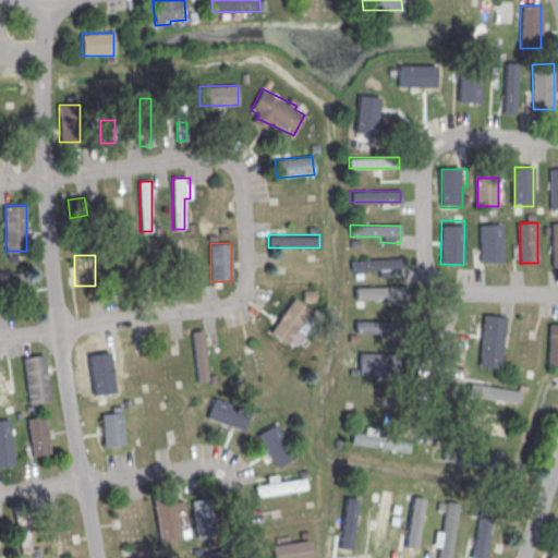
[(351,269),(400,269),(400,258),(351,258),(351,269)]
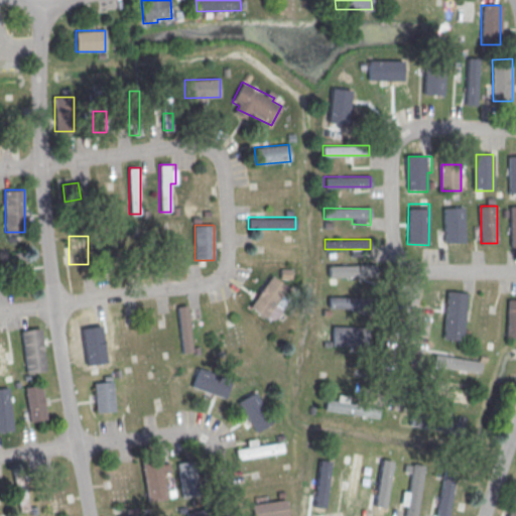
[(11,252),(14,287),(29,285),(26,251),(11,252)]
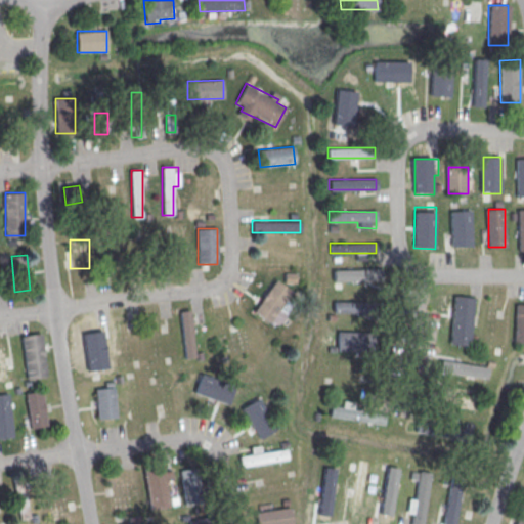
[(336,278),(368,278),(368,270),(336,270),(336,278)]
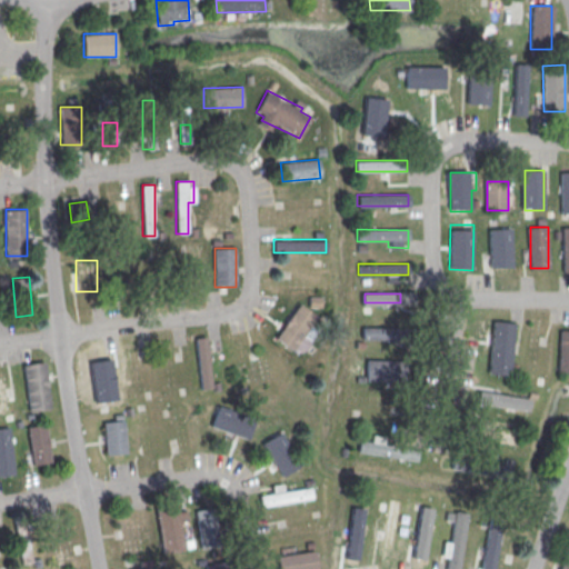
[(295,350),(317,313),(298,302),(276,339),(295,350)]
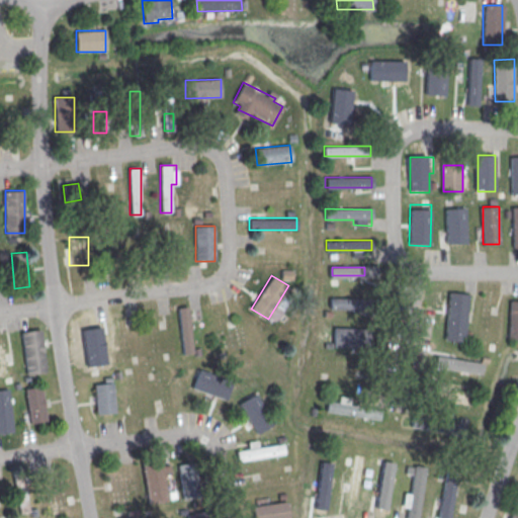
[(330,309),(356,309),(356,297),(330,297),(330,309)]
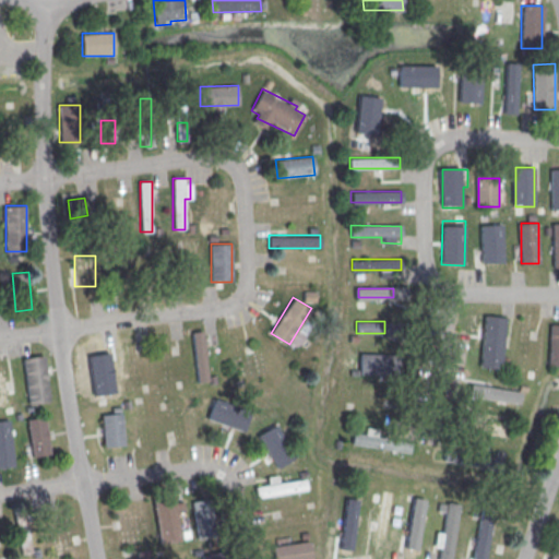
[(558,366),(558,324),(549,324),(549,366),(558,366)]
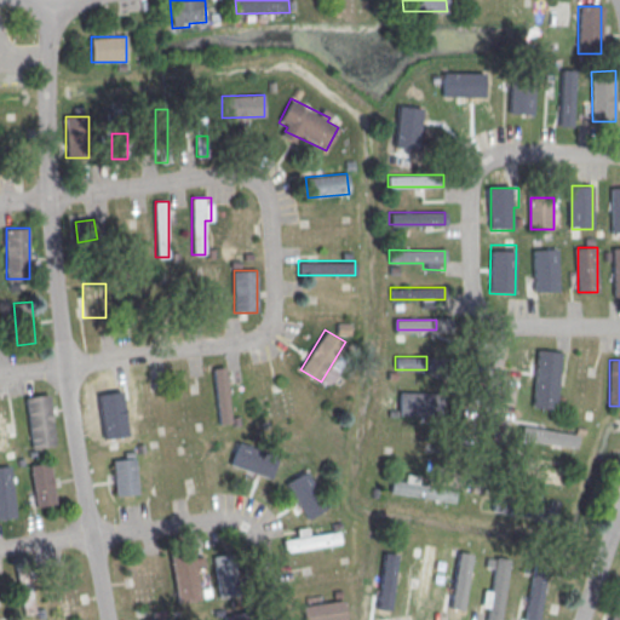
[(558,407),(556,371),(534,372),(535,408),(558,407)]
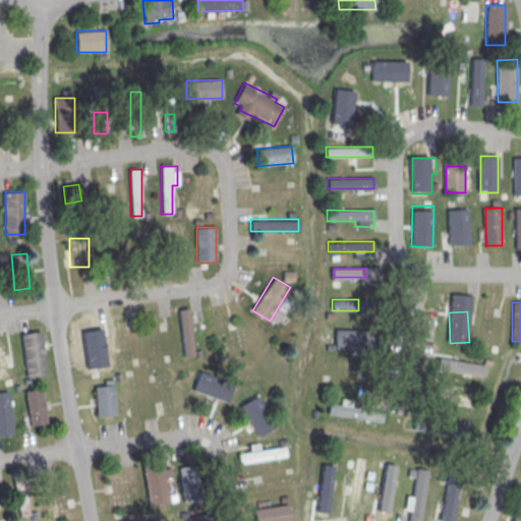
[(103,323),(74,326),(77,358),(89,357),(90,368),(108,366),(103,323)]
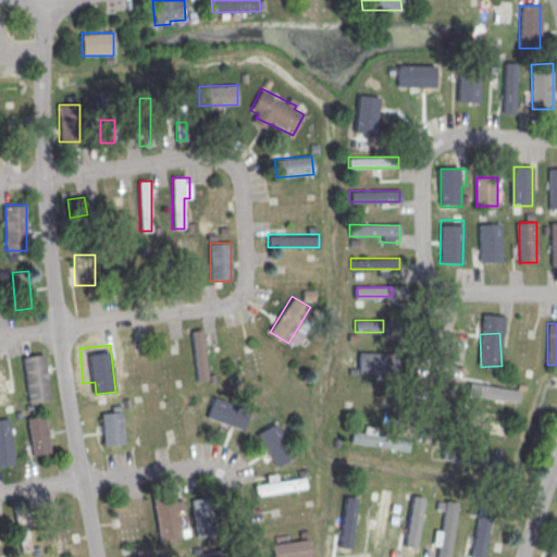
[(235,376),(265,370),(261,348),(231,355),(235,376)]
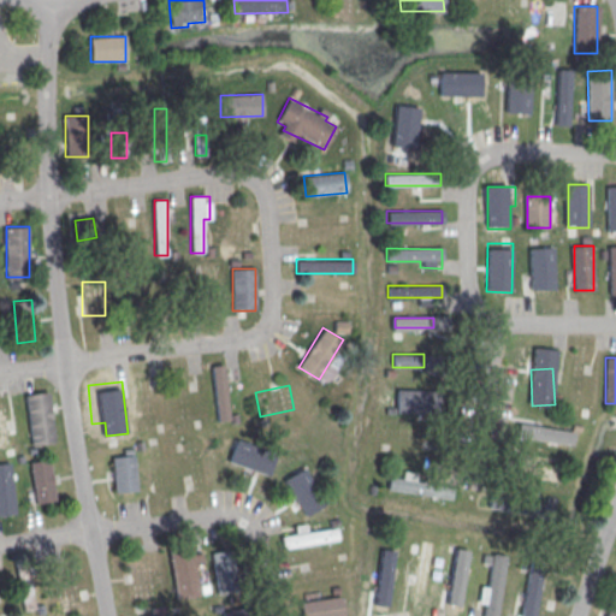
[(396,413),(421,413),(421,390),(396,390),(396,413)]
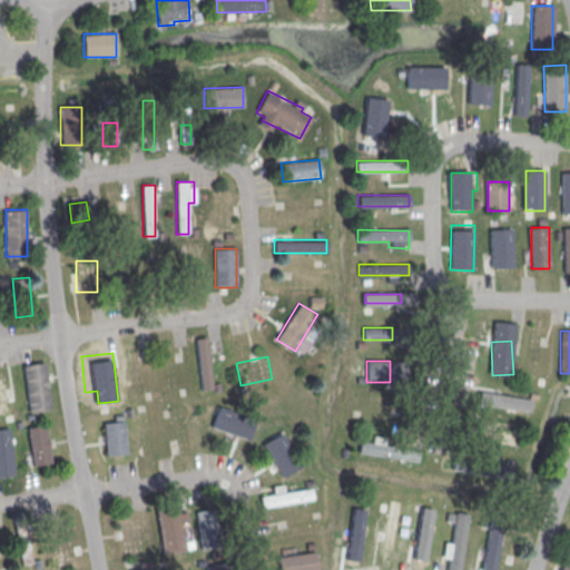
[(50,410),(45,362),(25,364),(29,412),(50,410)]
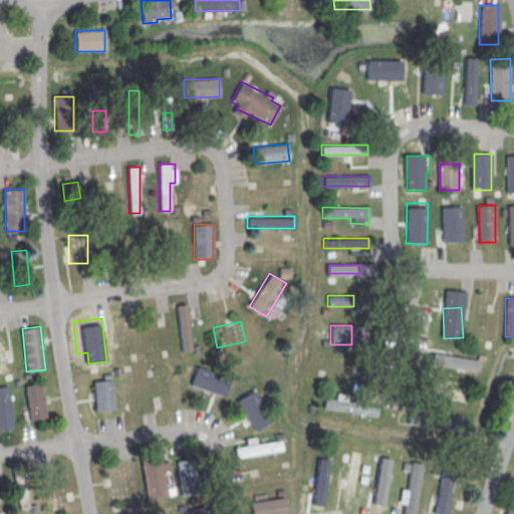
[(481,361),(435,352),(433,362),(479,371),(481,361)]
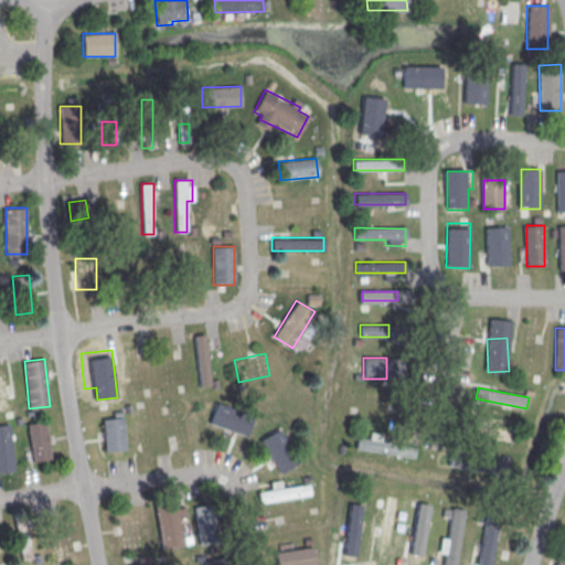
[(105,450),(126,450),(126,416),(105,416),(105,450)]
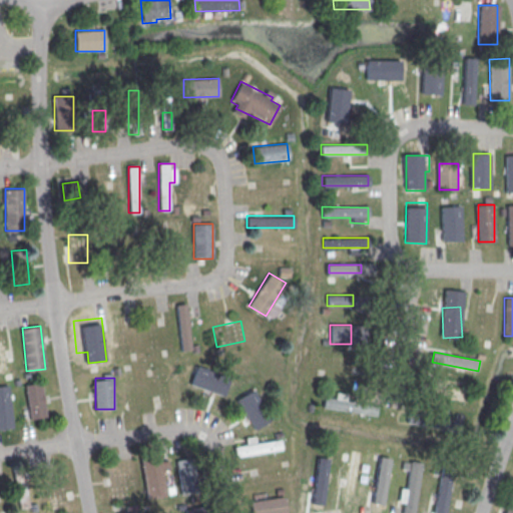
[(26,384),(30,419),(47,417),(43,382),(26,384)]
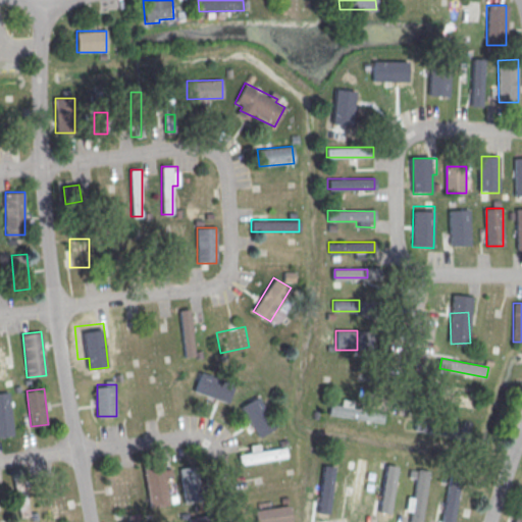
[(0,435),(14,434),(8,392),(0,392),(0,435)]
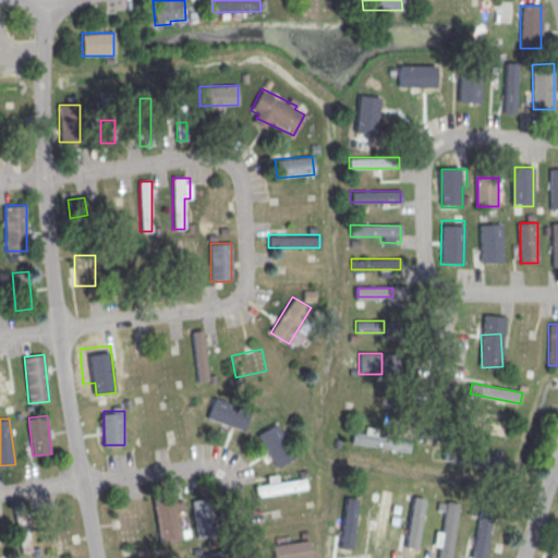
[(376,436),(377,428),(365,426),(363,435),(352,433),(351,443),(408,452),(410,441),(376,436)]
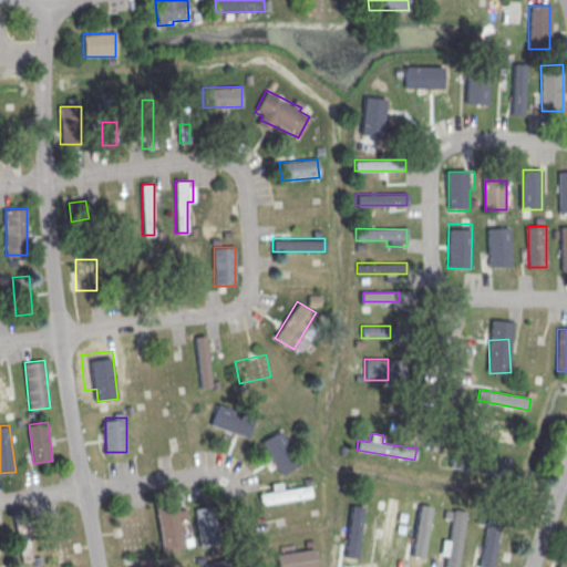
[(301,464),(285,436),(266,449),(284,475),(301,464)]
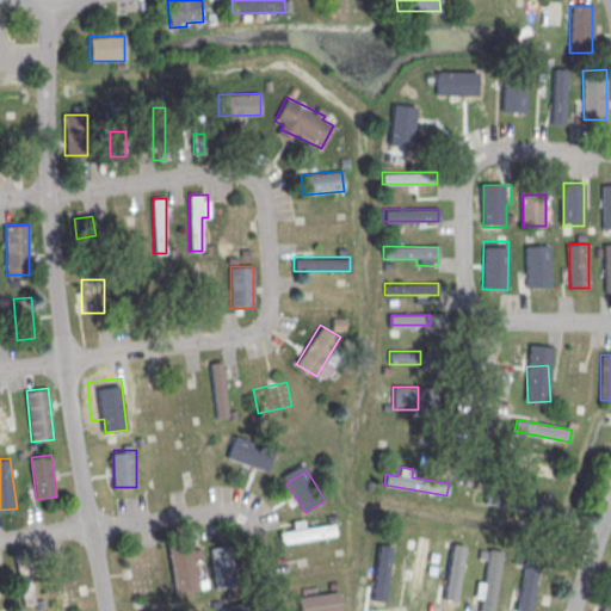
[(335,536),(334,523),(304,526),(303,519),(291,522),(292,530),(279,532),(281,543),(335,536)]
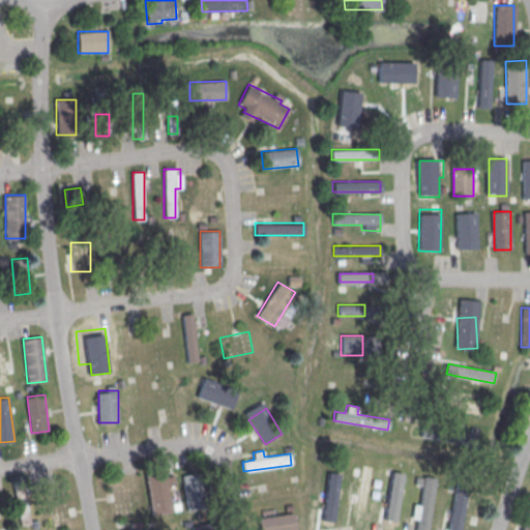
[(341,463),(331,461),(322,516),(331,517),(341,463)]
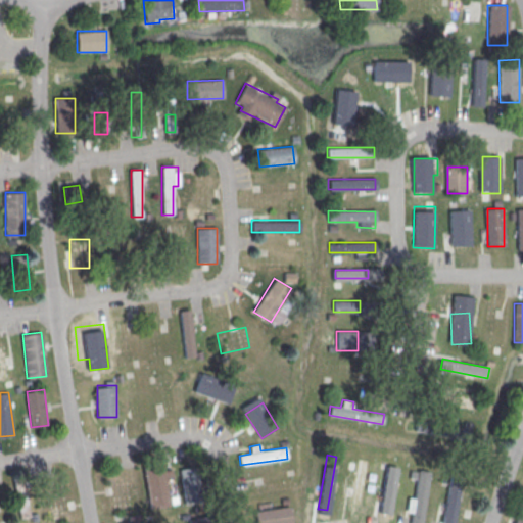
[(367,460),(358,459),(355,479),(346,478),(345,494),(352,494),(351,505),(361,506),(367,460)]
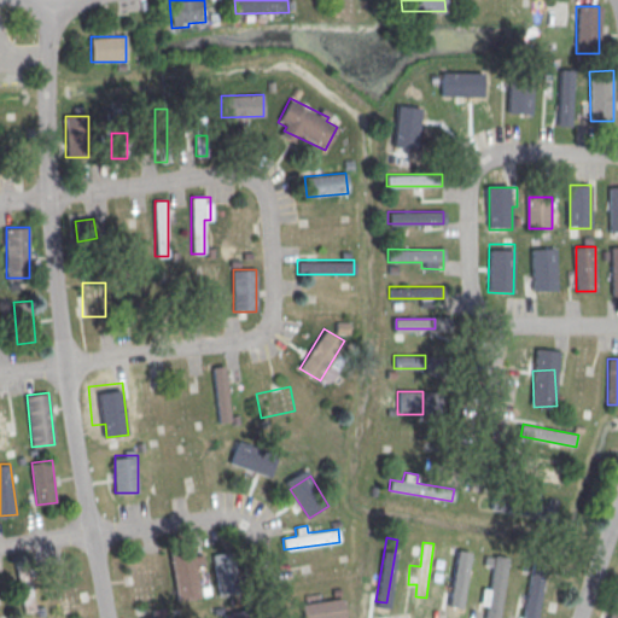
[(176,600),(200,596),(194,547),(170,551),(176,600)]
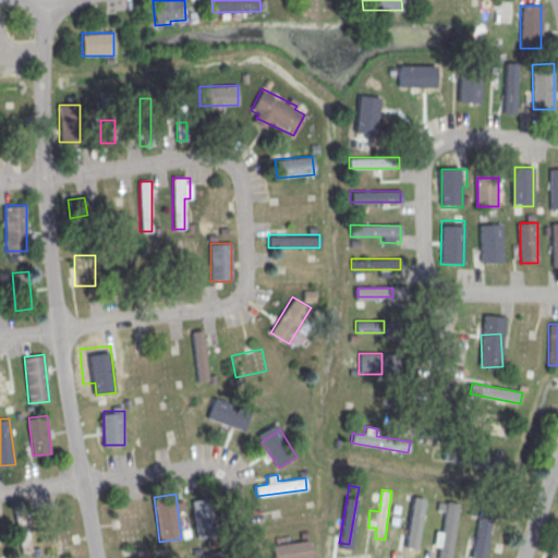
[(424,498),(413,496),(408,546),(419,547),(424,498)]
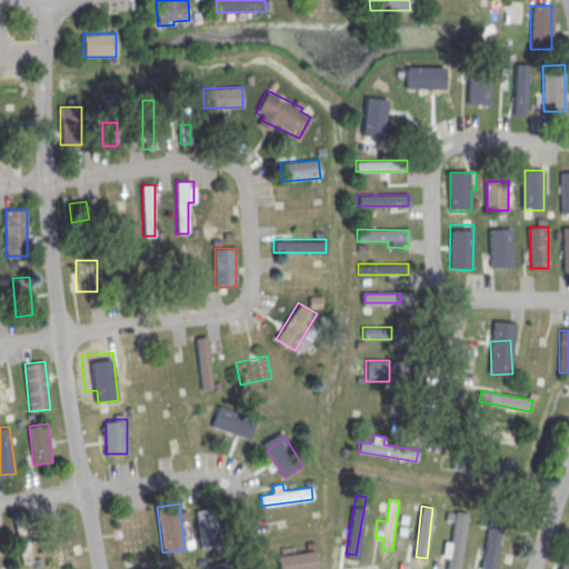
[(198,509),(198,548),(216,548),(216,509),(198,509)]
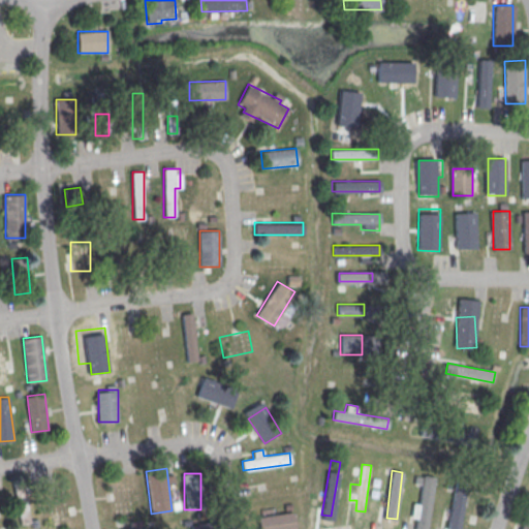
[(426,528),(435,477),(423,475),(418,504),(416,503),(411,528),(426,528)]
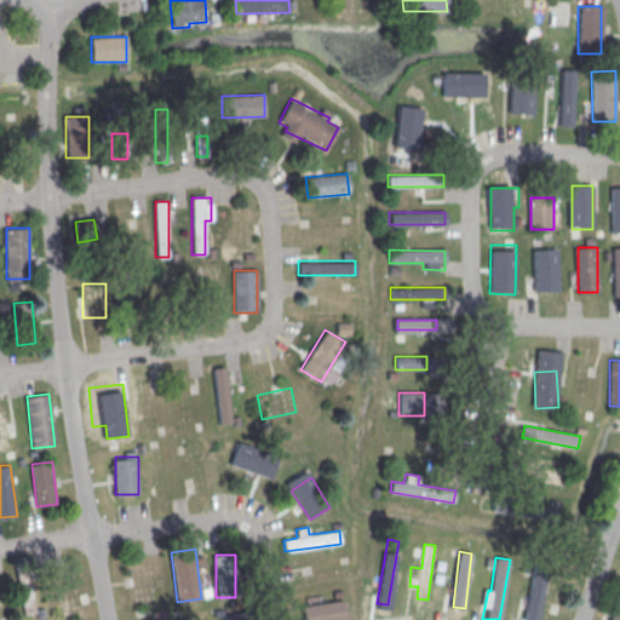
[(153,564),(131,567),(136,608),(158,606),(153,564)]
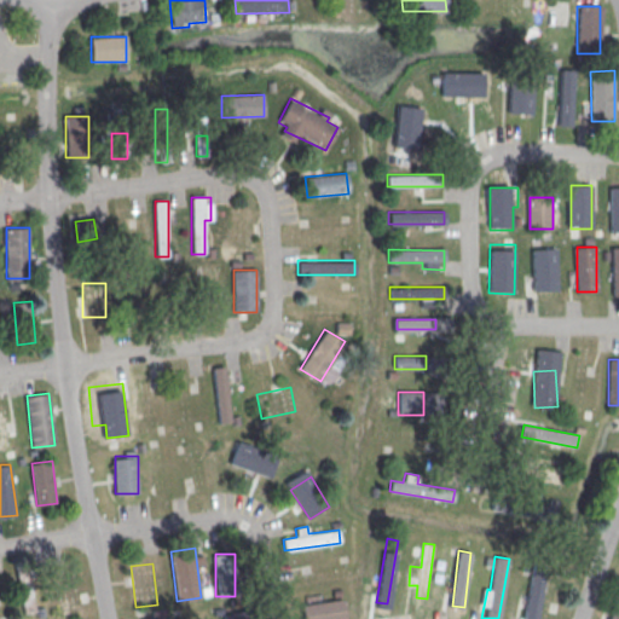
[(19,566),(23,613),(36,612),(32,565),(19,566)]
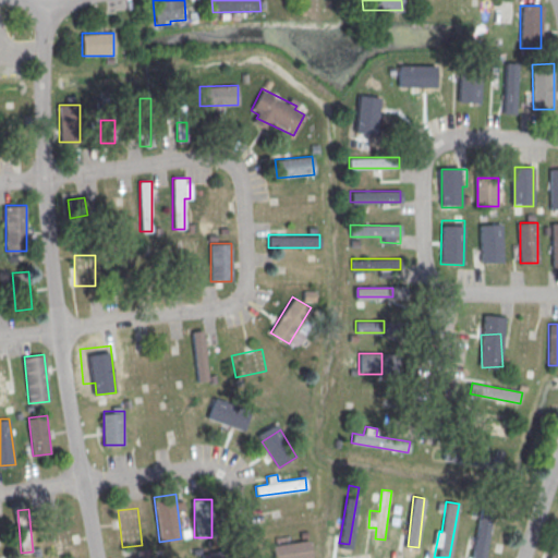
[(50,512),(53,555),(75,554),(72,511),(50,512)]
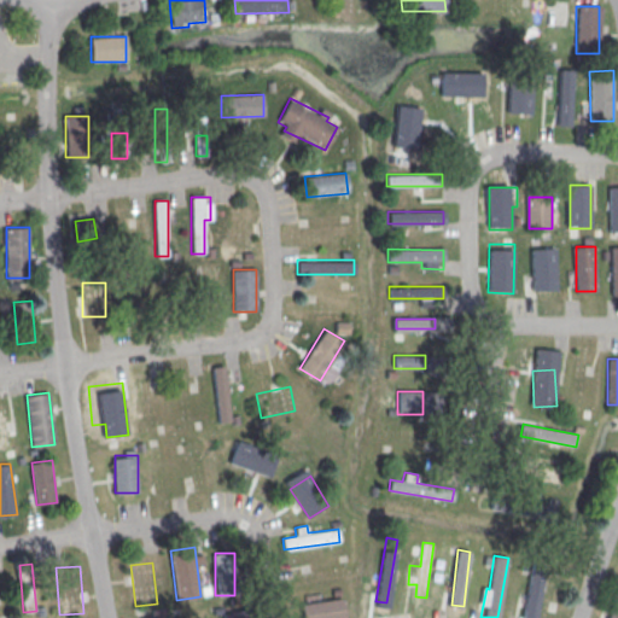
[(344,617),(343,599),(302,601),(302,617),(344,617)]
